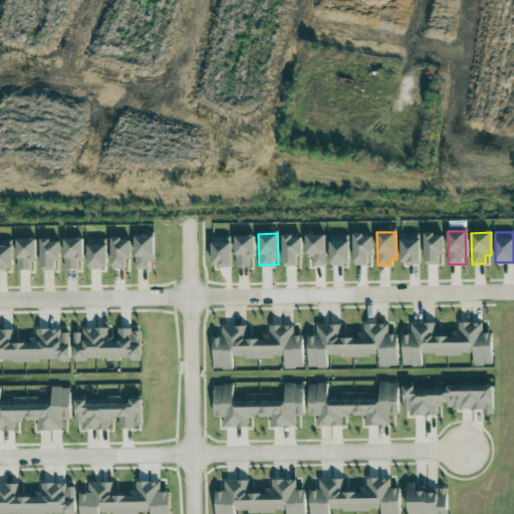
[(420,263),(420,233),(401,234),(401,263),(420,263)]
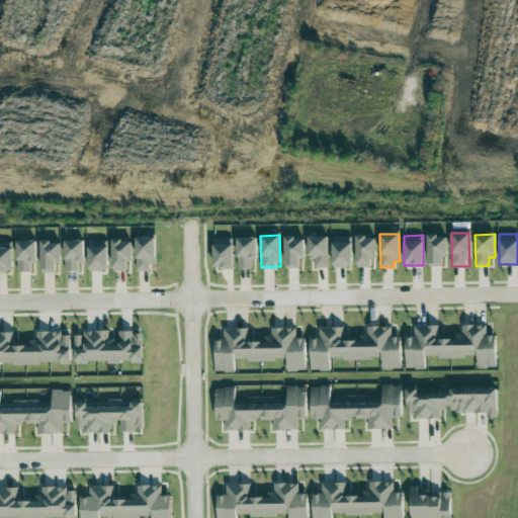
[(447,257),(447,235),(427,236),(428,266),(442,266),(442,257),(447,257)]
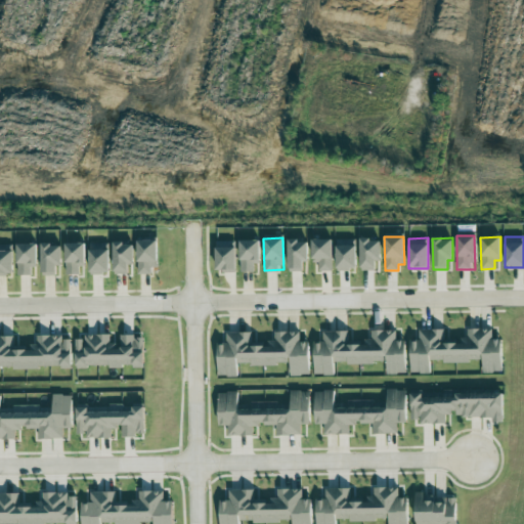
[(332,238),(311,239),(312,262),(317,262),(318,271),(332,271),(332,238)]
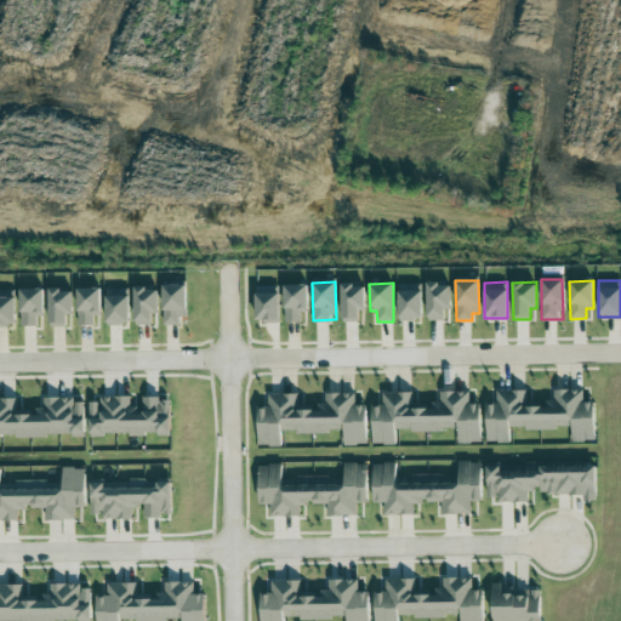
[(161,285),(163,325),(178,325),(178,317),(186,317),(186,284),(161,285)]
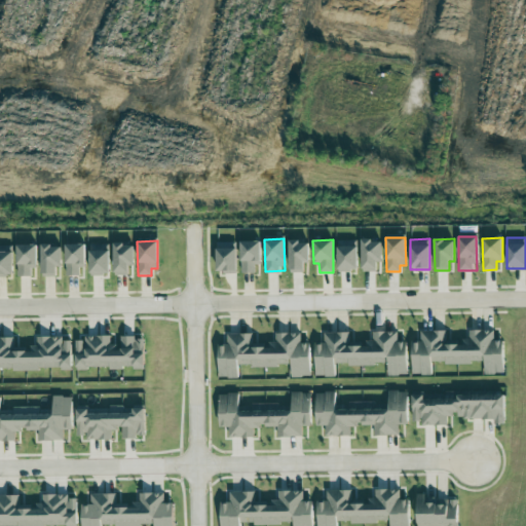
[(357,240),(336,240),(337,271),(358,271),(357,240)]
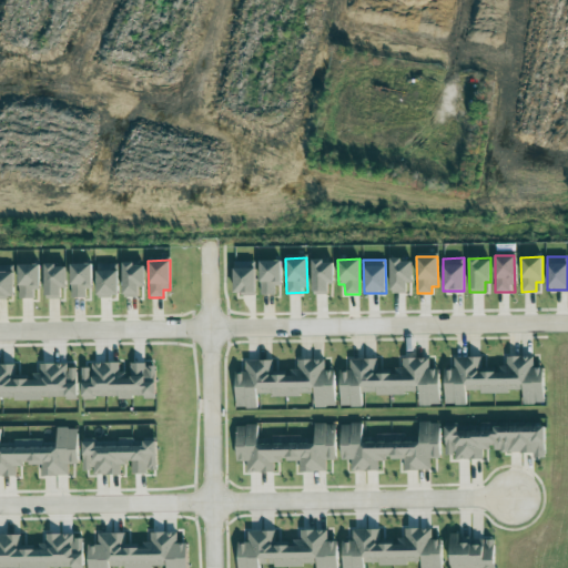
[(411,260),(391,260),(391,294),(409,294),(411,260)]
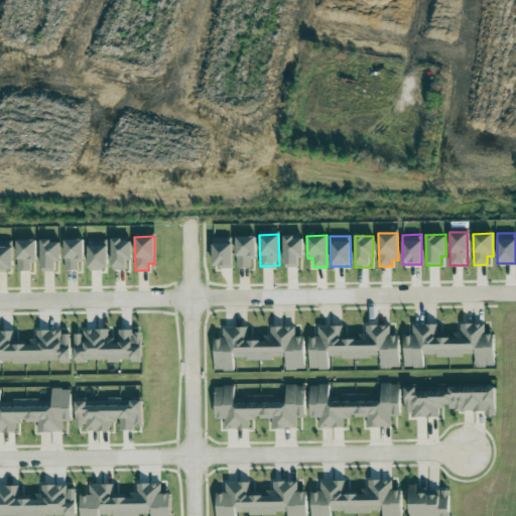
[(232,238),(213,237),(212,267),(231,267),(232,238)]
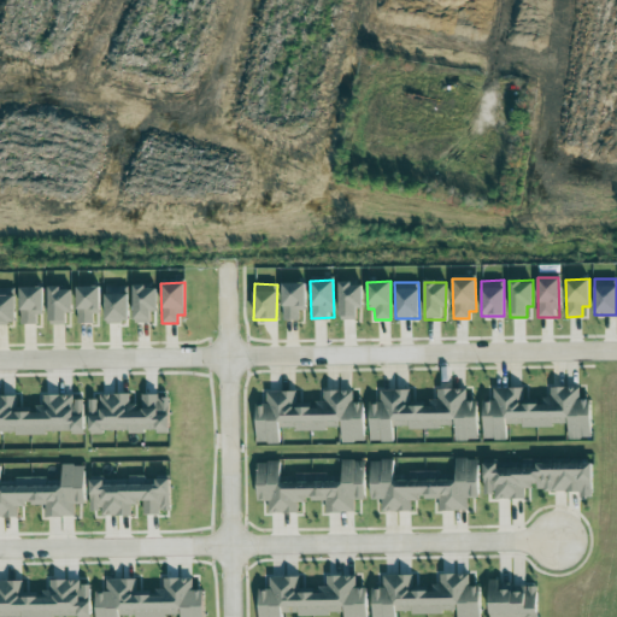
[(305,283),(282,283),(282,321),(299,319),(298,311),(305,310),(305,283)]
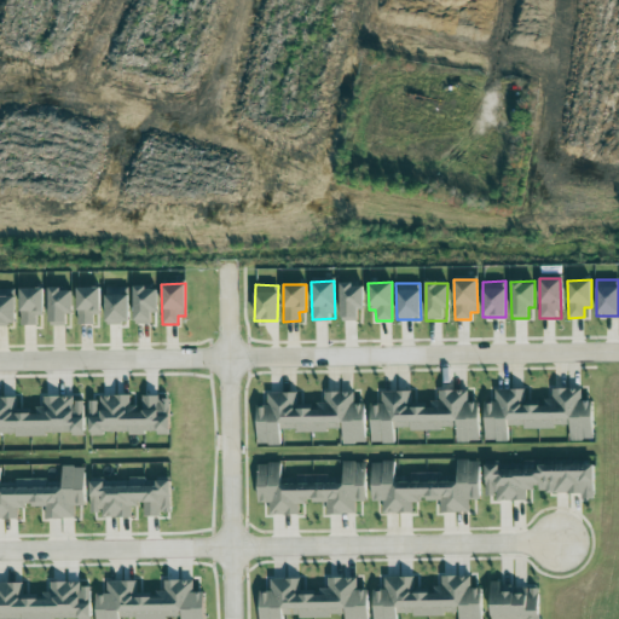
[(363,284),(340,284),(340,320),(358,320),(357,310),(363,310),(363,284)]
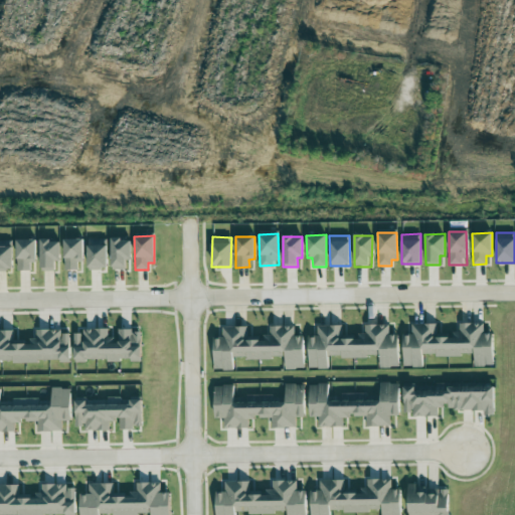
[(63,238),(63,270),(76,270),(76,262),(82,262),(82,238),(63,238)]
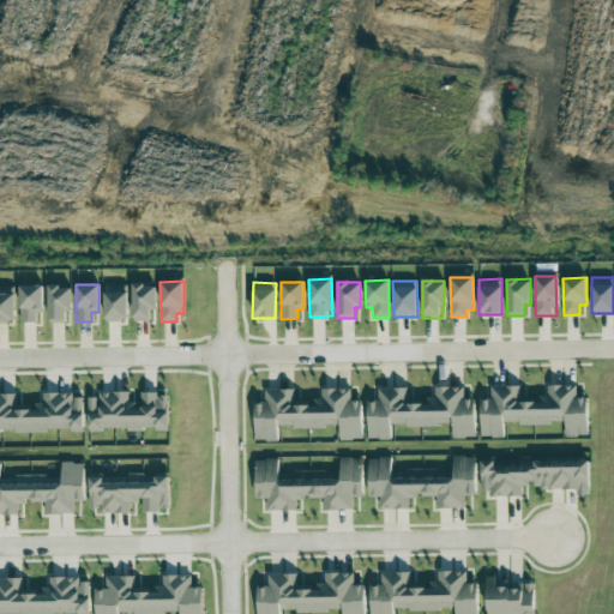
[(104,284),(103,320),(127,320),(127,286),(104,284)]
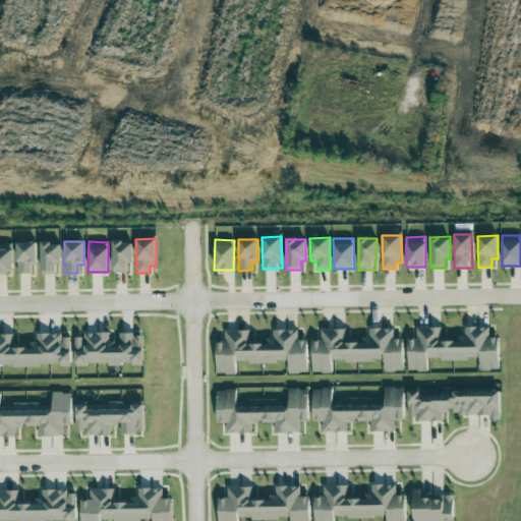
[(132,242),(112,241),(112,273),(127,273),(127,263),(131,263),(132,242)]
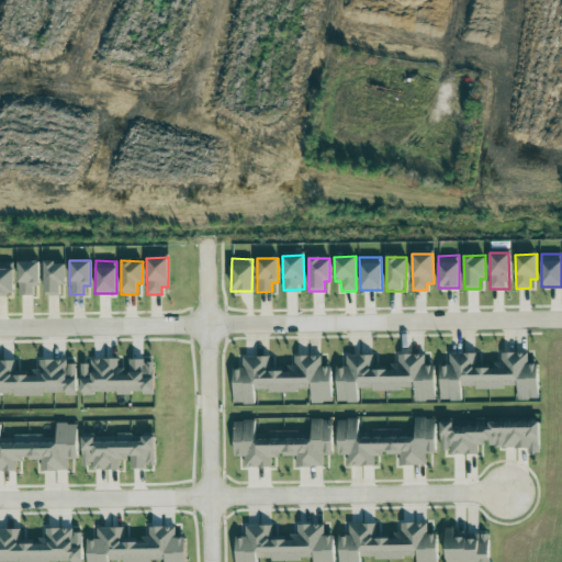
[(13,262),(0,261),(0,294),(13,295),(13,262)]
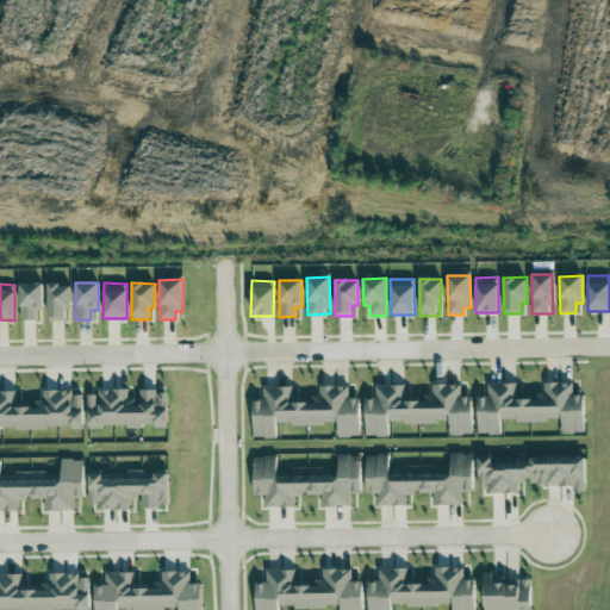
[(19,284),(19,321),(36,321),(36,311),(42,311),(42,284),(19,284)]
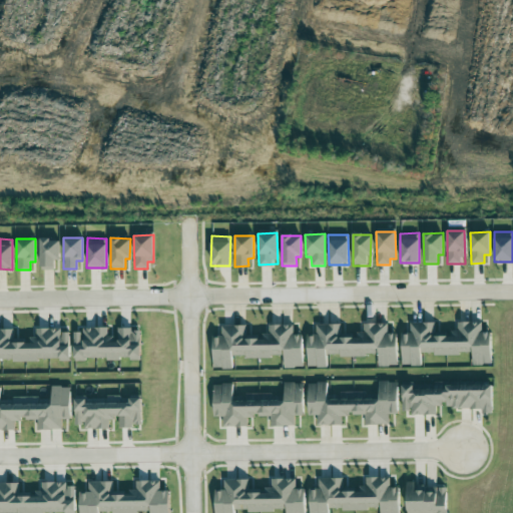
[(58,261),(59,239),(40,239),(39,270),(54,270),(54,261),(58,261)]
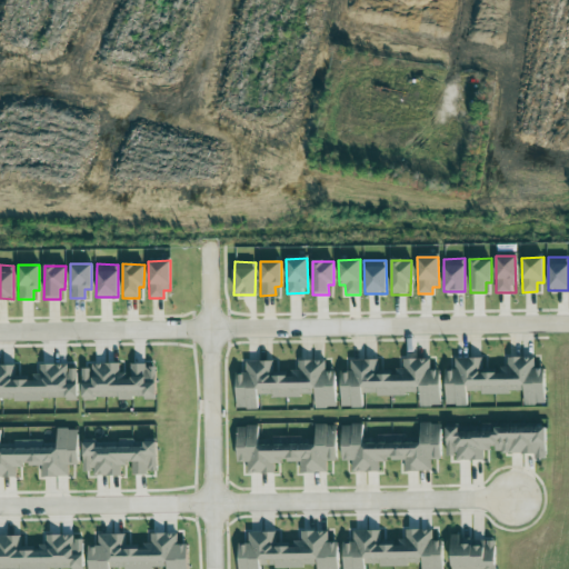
[(446,406),(467,406),(467,393),(523,392),(523,405),(545,405),(545,368),(535,369),(535,357),(507,358),(507,370),(482,371),(481,358),(455,358),(455,369),(445,370),(446,406)]
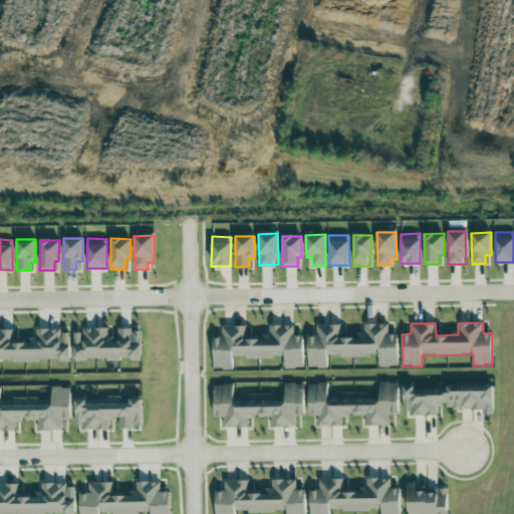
[(307,367),(327,368),(327,355),(378,357),(378,366),(397,367),(398,334),(388,333),(389,324),(364,323),(363,337),(340,336),(341,325),(316,324),(316,335),(308,335),(307,367)]
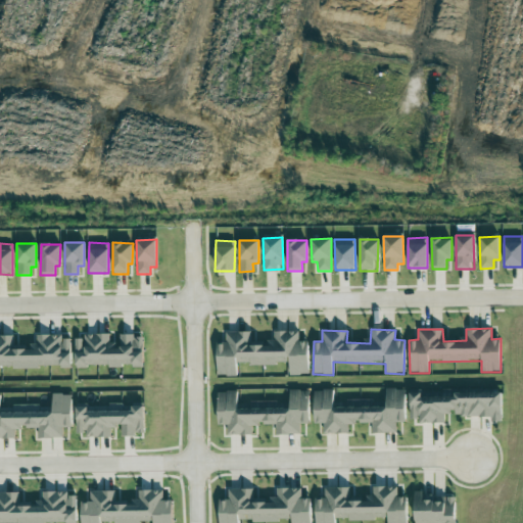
[(217,376),(237,376),(237,364),(289,365),(289,375),(308,375),(308,341),(298,341),(298,332),(274,331),(274,344),(250,343),(250,332),(226,332),(226,343),(218,343),(217,376)]
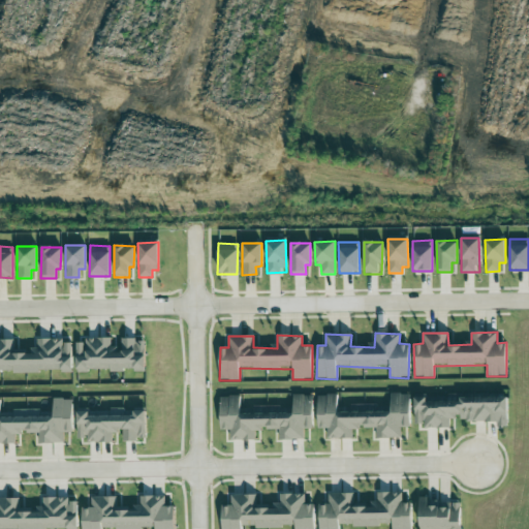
[(145,370),(145,339),(120,339),(120,346),(111,346),(111,338),(84,338),(85,342),(76,342),(76,371),(145,370)]
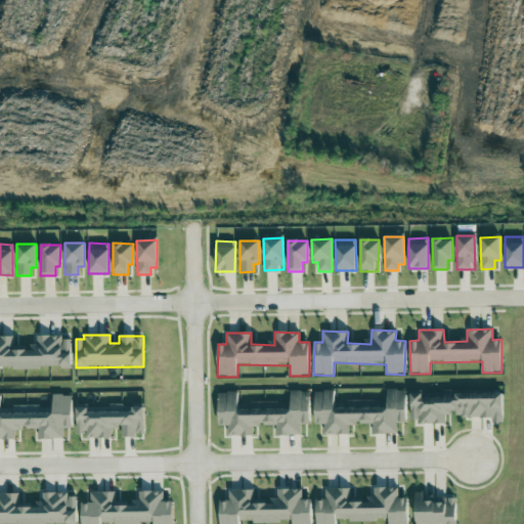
[(0,368),(71,368),(71,340),(61,340),(61,336),(36,336),(36,345),(30,345),(30,350),(12,350),(12,336),(0,336),(0,368)]
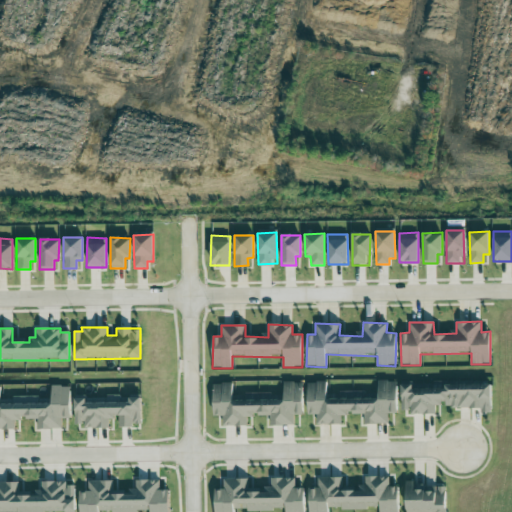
[(443,387),(443,382),(420,383),(420,380),(411,380),(412,388),(443,387)]
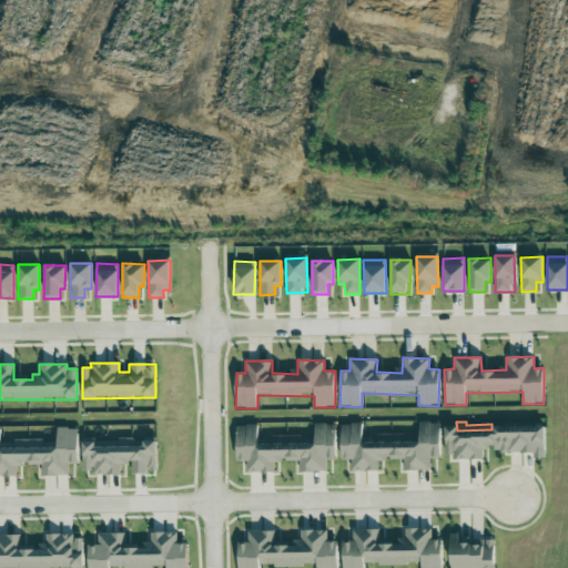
[(362,443),(362,424),(341,424),(341,459),(352,459),(352,470),(378,470),(378,459),(404,459),(404,470),(430,470),(430,458),(440,458),(440,423),(419,423),(419,443),(405,443),(405,434),(376,434),(376,443),(362,443)]
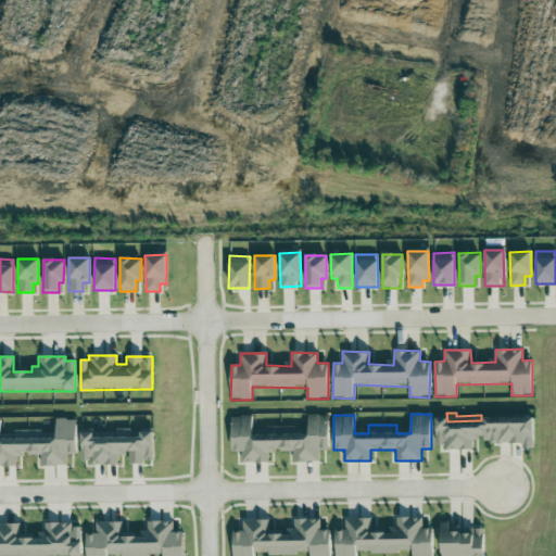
[(231,416),(231,452),(242,452),(242,463),(268,462),(268,452),(293,452),(293,462),(319,462),(319,451),(329,451),(328,415),(307,415),(307,434),(294,434),(293,426),(266,427),(266,434),(253,434),(252,416),(231,416)]
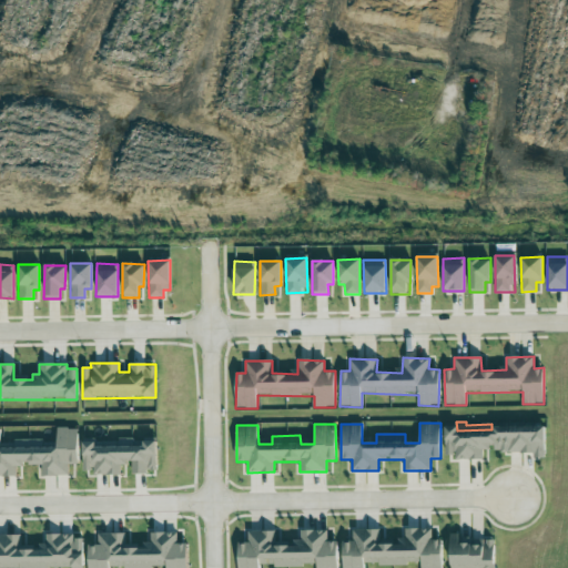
[(545,426),(493,426),(493,432),(456,432),(456,426),(445,426),(445,458),(482,458),(482,449),(492,449),(492,453),(534,453),(534,457),(545,457),(545,426)]
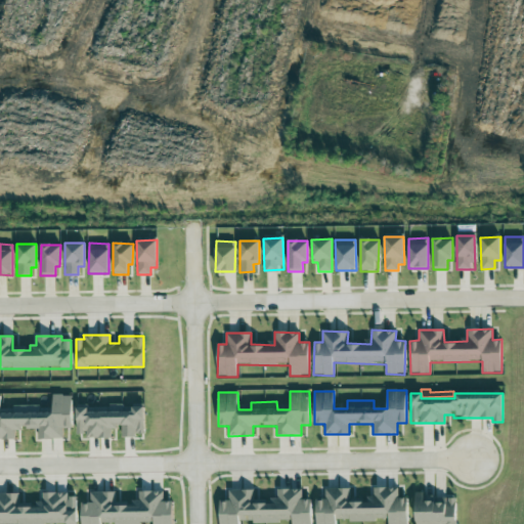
[(0,439),(14,439),(13,430),(38,429),(38,439),(62,438),(62,428),(72,428),(71,394),(51,395),(52,412),(39,412),(39,405),(0,406),(0,439)]
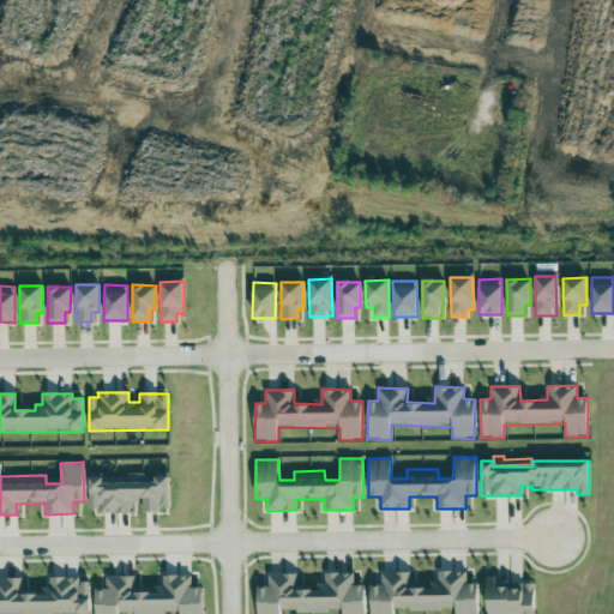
[(169,475),(128,476),(128,480),(89,481),(90,509),(100,507),(100,513),(130,513),(130,500),(142,500),(143,512),(169,511),(169,475)]
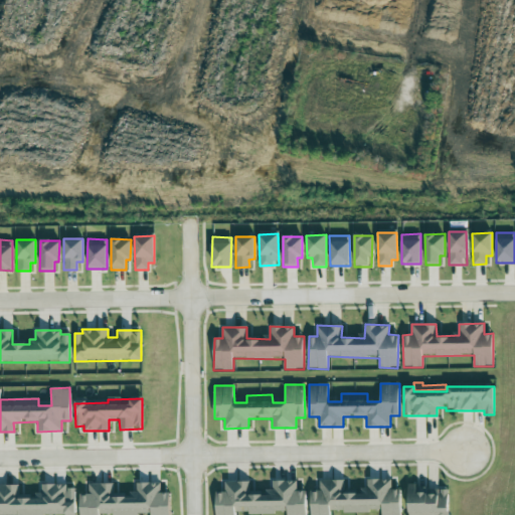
[(400,514),(399,489),(391,489),(391,479),(366,480),(367,488),(360,489),(360,493),(344,494),(343,480),(319,481),(320,491),(310,491),(310,514),(329,514),(330,513),(381,511),(381,514),(400,514)]
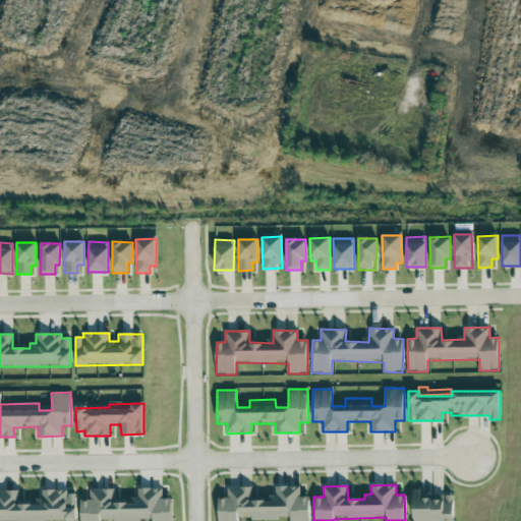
[(218,520),(237,520),(238,519),(290,520),(308,520),(310,497),(300,497),(300,486),(276,486),(275,496),(267,495),(267,497),(252,497),(252,487),(228,487),(227,498),(219,498),(218,520)]
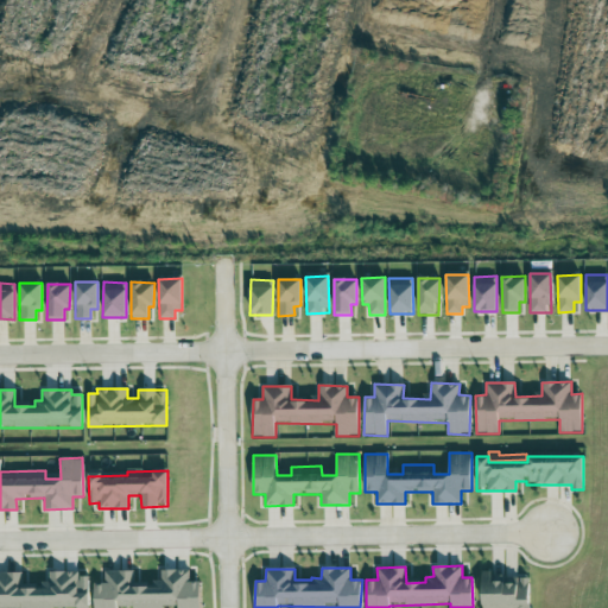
[(153,607),(178,607),(177,607),(201,607),(200,582),(190,582),(190,570),(160,570),(162,584),(133,584),(133,570),(105,571),(105,583),(94,584),(94,607),(153,607)]
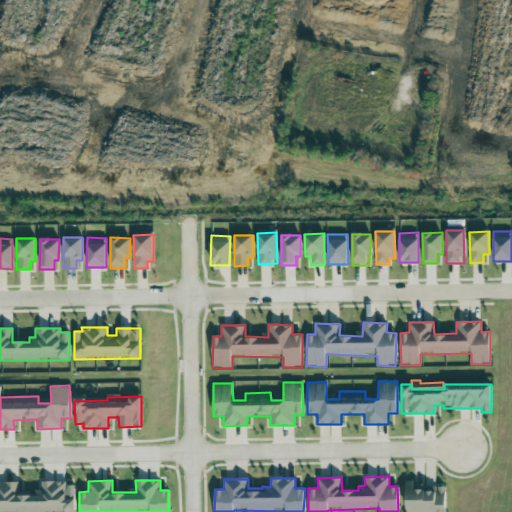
[(0,511),(75,511),(75,486),(66,486),(66,481),(41,482),(41,493),(18,494),(18,483),(0,483),(0,511)]
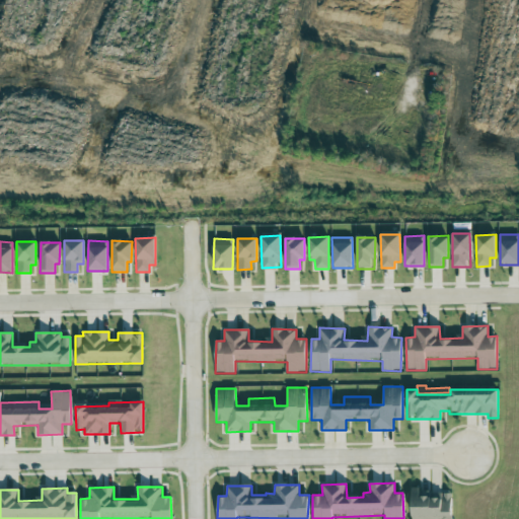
[(411,518),(451,518),(451,491),(411,492),(411,518)]
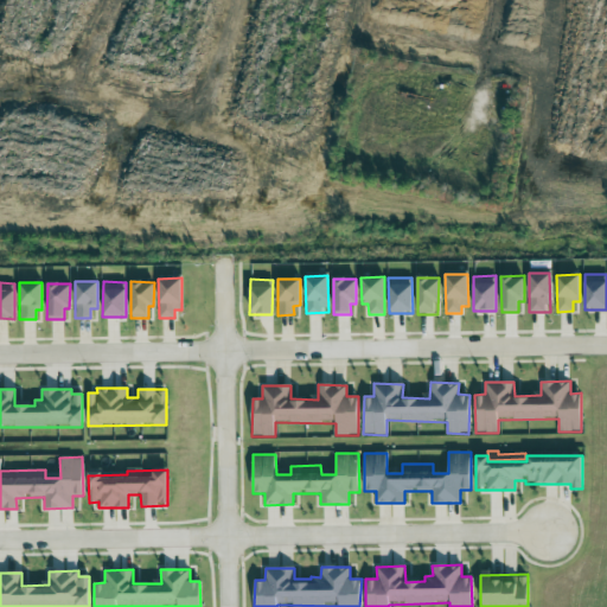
All buildings are outlined.
